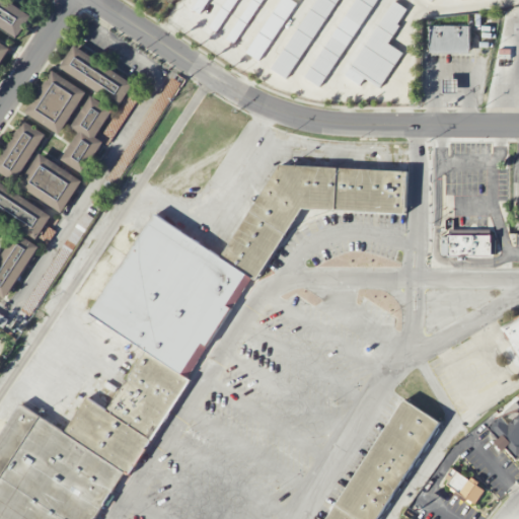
[(0,0),(0,25),(18,38),(32,14),(8,0),(0,0)]
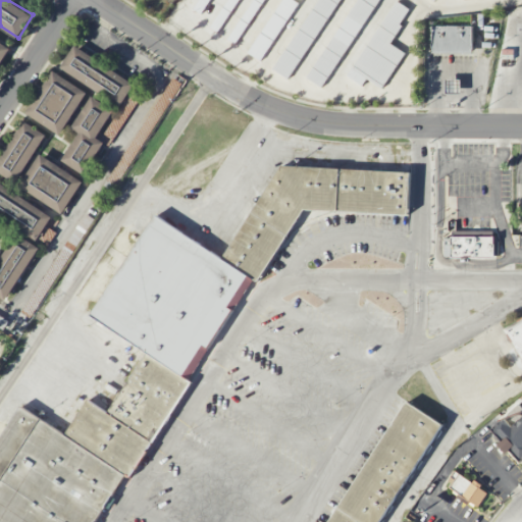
[(204,16),(214,1),(213,0),(199,0),(194,9),(204,16)]
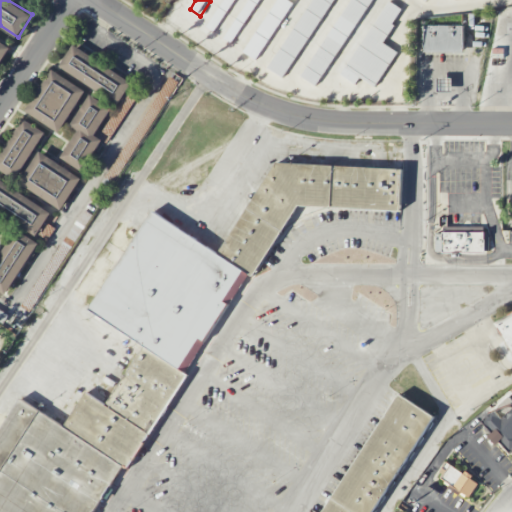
[(224,0),(207,28),(215,33),(235,0),(224,0)]
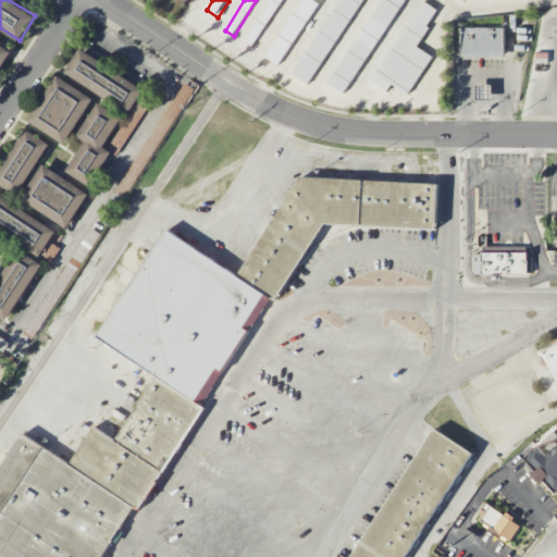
[(269,0),(246,44),(255,48),(280,0),(269,0)]
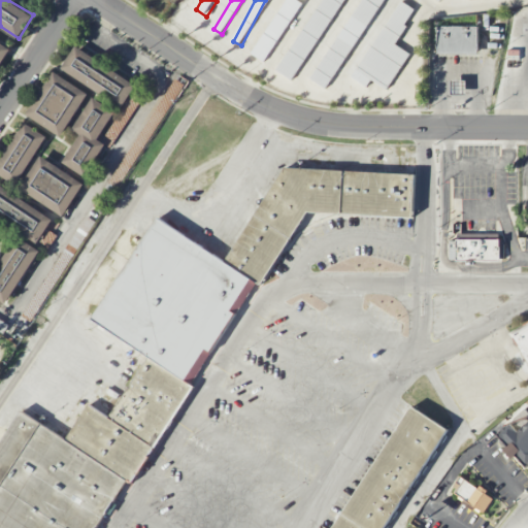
[(265,63),(302,3),(296,0),(285,0),(252,54),(265,63)]
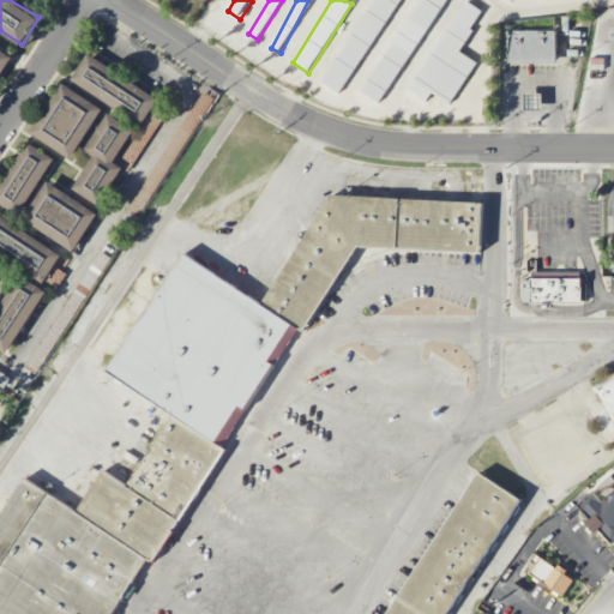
[(399,0),(374,0),(324,83),(342,95),(399,0)]
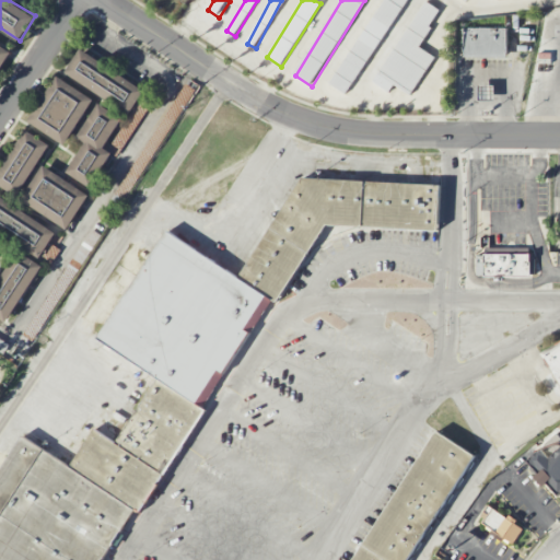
[(408,0),(383,0),(328,82),(346,94),(408,0)]
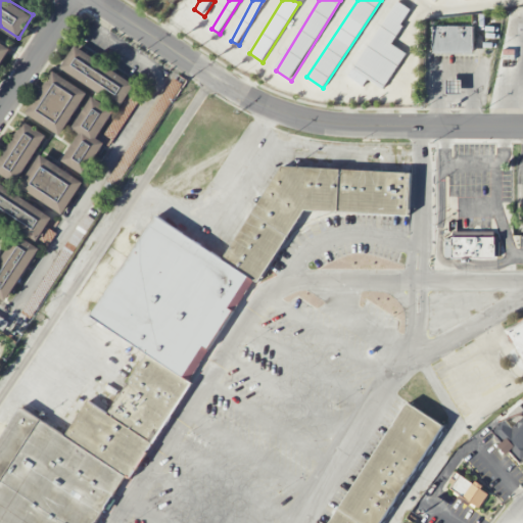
[(382,95),(407,52),(392,44),(412,9),(394,0),(350,77),(382,95)]
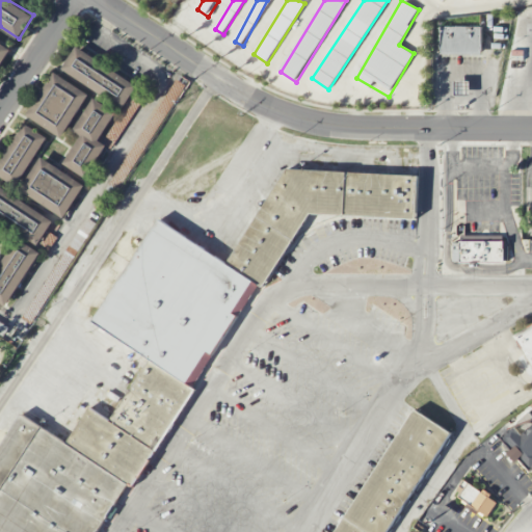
[(482,54),(482,26),(442,26),(442,54),(482,54)]
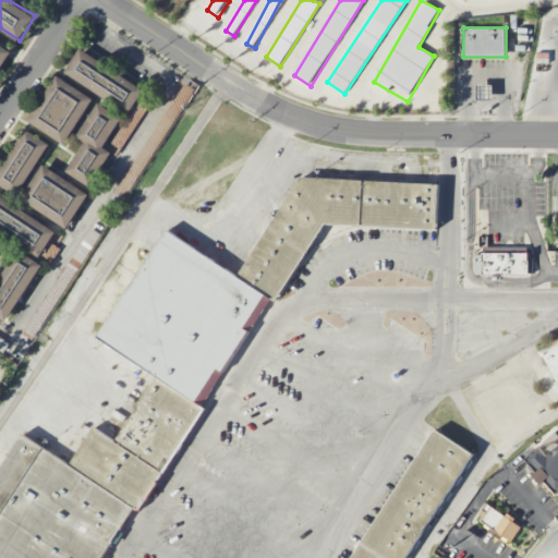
[(0,71),(12,52),(0,45),(0,71)]
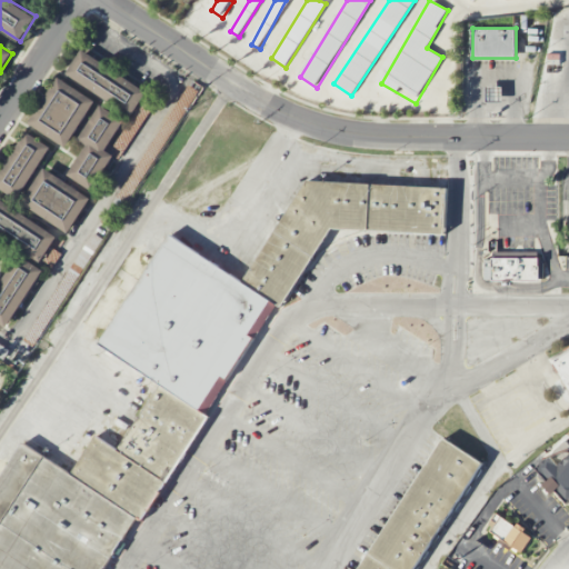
[(65,76),(132,117),(129,122),(100,105),(78,140),(87,145),(68,176),(93,191),(116,156),(107,150),(123,125),(127,127),(118,142),(127,148),(151,108),(141,101),(149,90),(81,49),(65,76)]
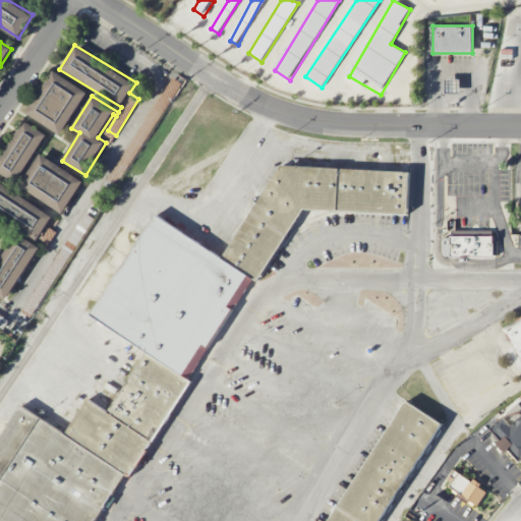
[(25,113),(60,135),(88,93),(53,70),(25,113)]
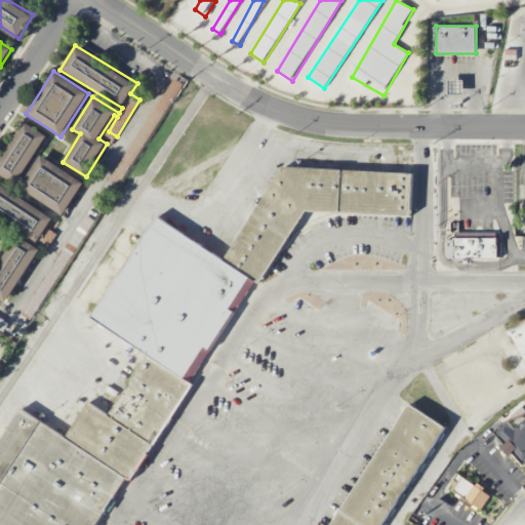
[(465,93),(465,79),(448,79),(448,93),(465,93)]
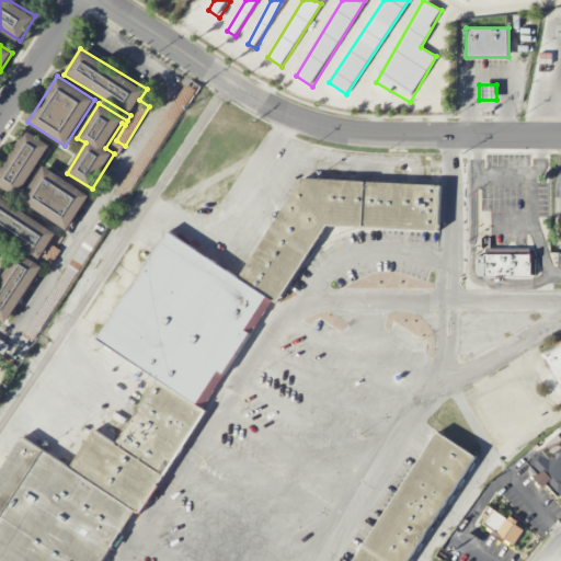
[(50,145),(24,129),(0,170),(0,185),(20,197),(50,145)]
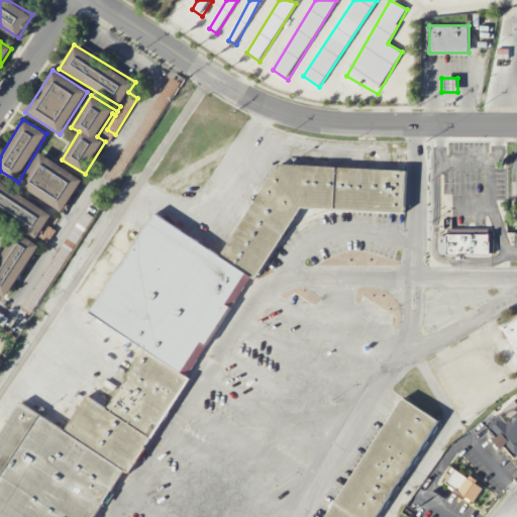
[(62,213),(84,180),(40,151),(19,185),(62,213)]
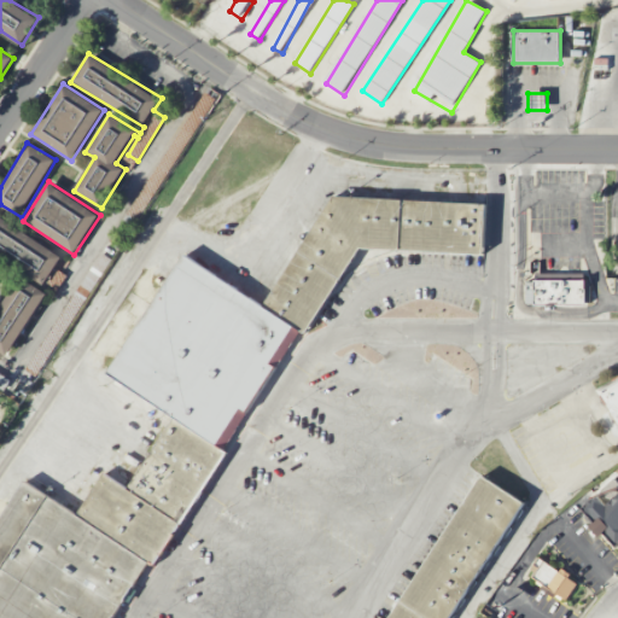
[(361,250),(485,256),(488,203),(331,196),(267,304),(180,255),(109,377),(173,414),(129,488),(103,472),(80,513),(23,481),(0,520),(0,617),(110,617),(296,332),(309,339),(361,250)]
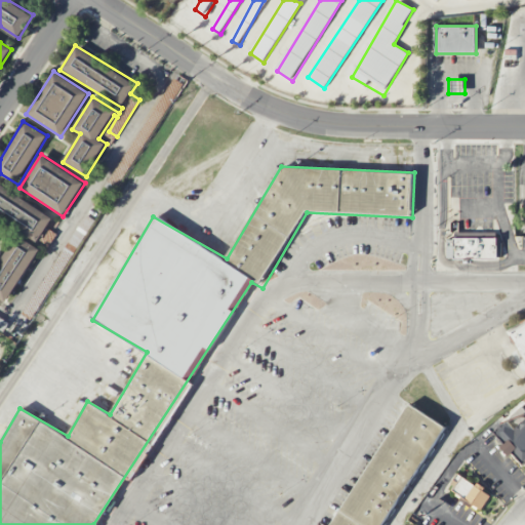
[(0,217),(46,246),(54,234),(46,230),(54,216),(0,183),(0,217)]
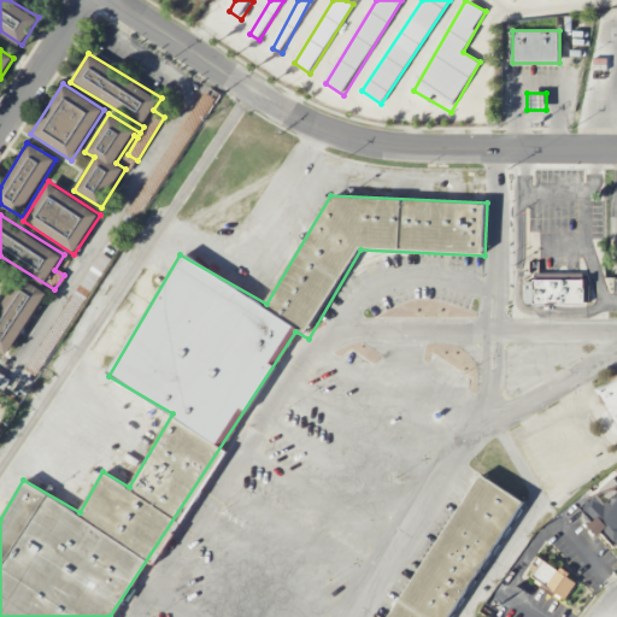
[(0,350),(10,356),(47,292),(19,275),(0,307),(0,350)]
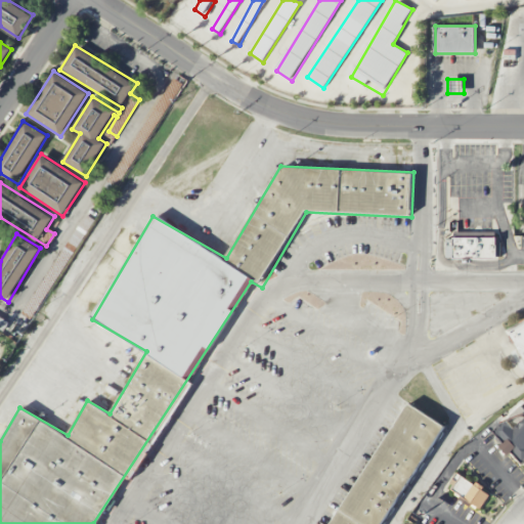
[(499,258),(499,236),(445,236),(445,258),(499,258)]
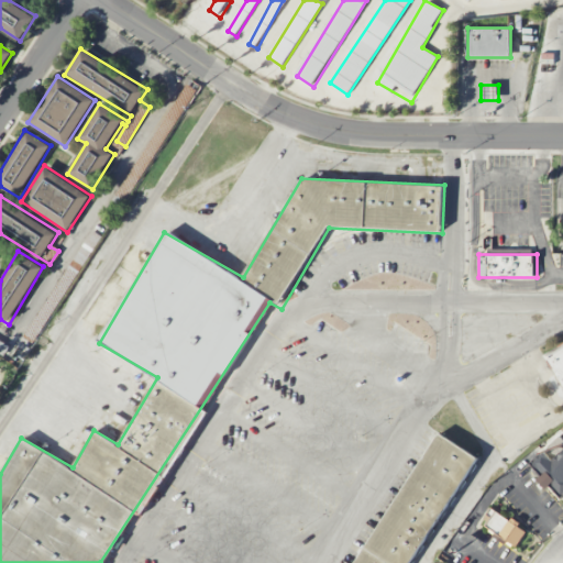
[(9,344),(0,339),(0,353),(2,355),(9,344)]
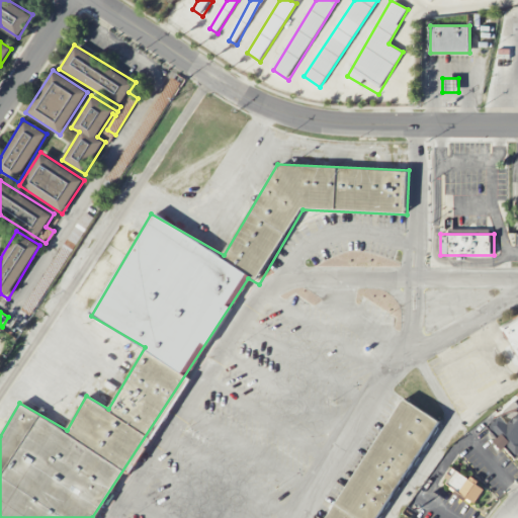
[(517,314),(501,323),(517,358),(517,314)]
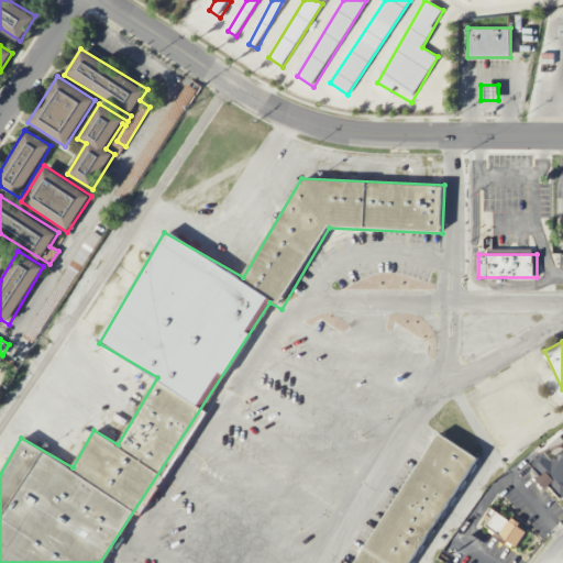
[(354,562),(410,562),(477,456),(437,431),(354,562)]
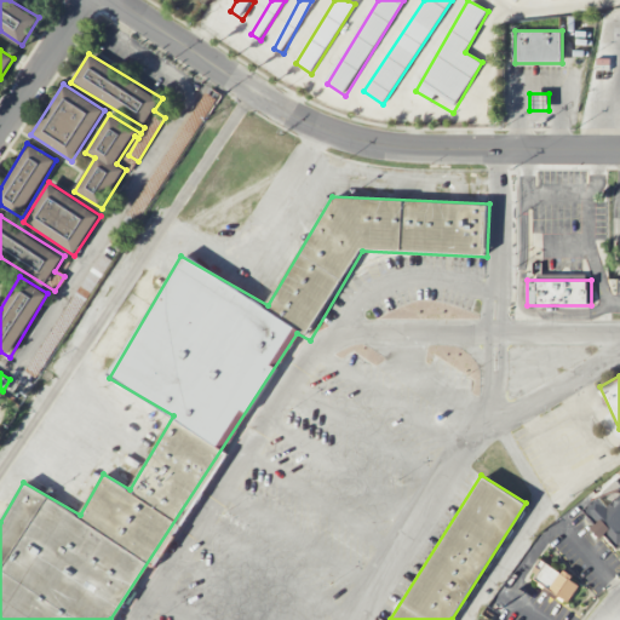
[(584,516),(603,500),(619,520),(619,546),(615,551),(584,516)]
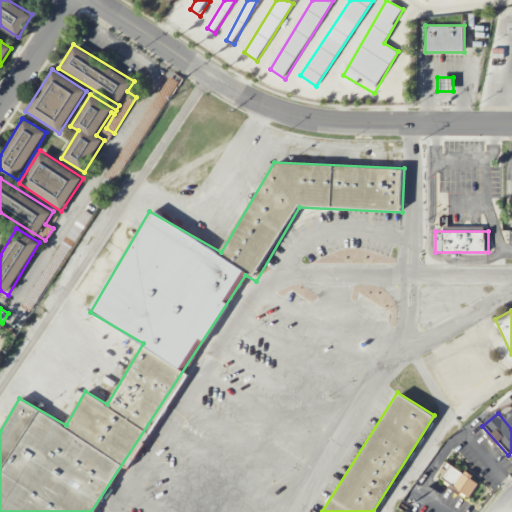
[(441,480),(446,473),(442,470),(447,463),(478,484),(469,498),(441,480)]
